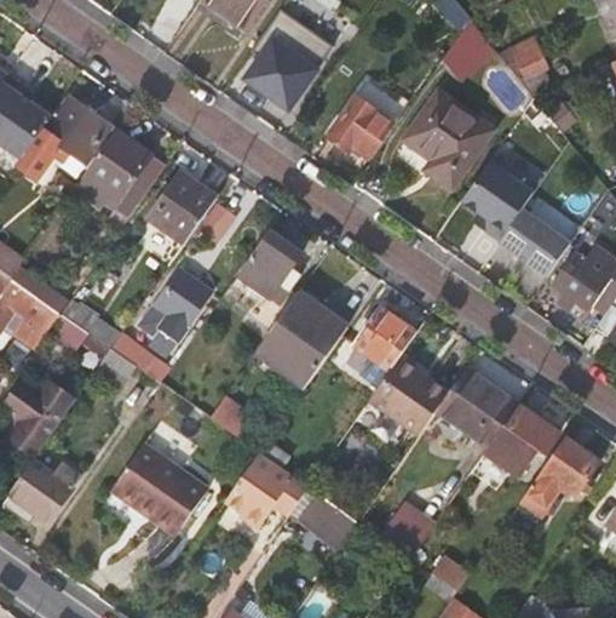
[(199,0),(196,5),(242,35),(247,27),(211,0),(199,0)]
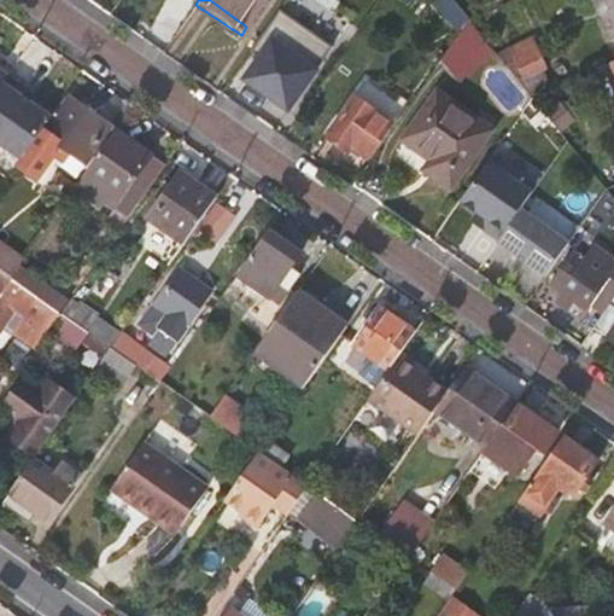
[(210,0),(246,27),(265,0),(210,0)]
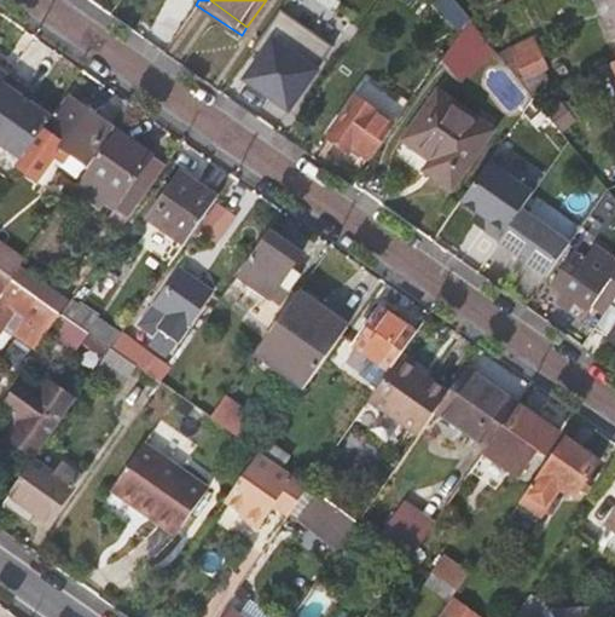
[(602,0),(614,29),(614,0),(602,0)]
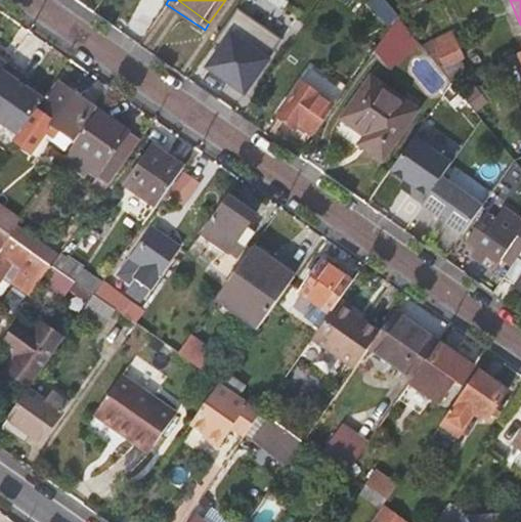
[(212,66),(249,90),(285,38),(248,12),(212,66)]
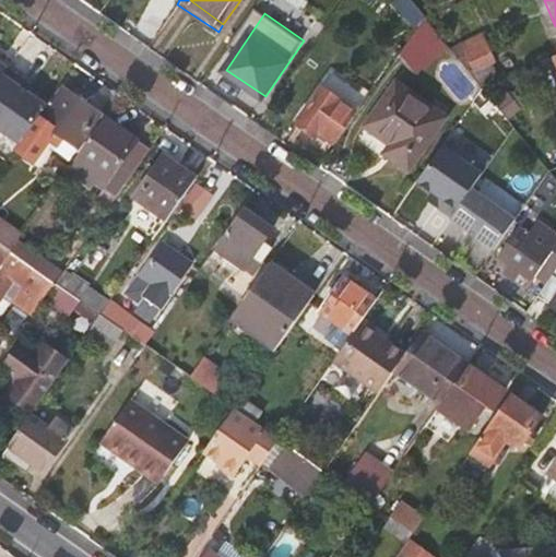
[(426,16),(402,50),(448,97),(469,69),(426,16)]
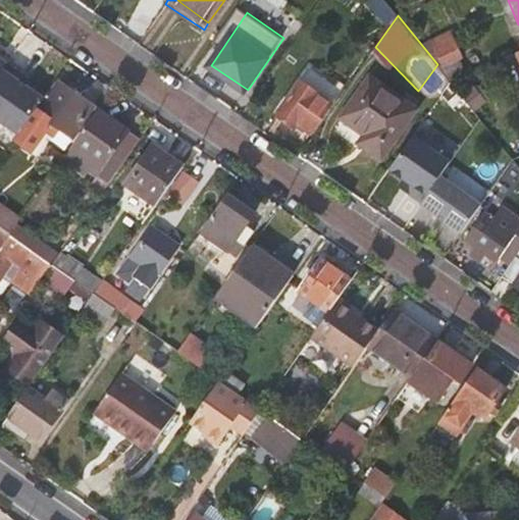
[(462,56),(451,32),(433,40),(444,64),(462,56)]
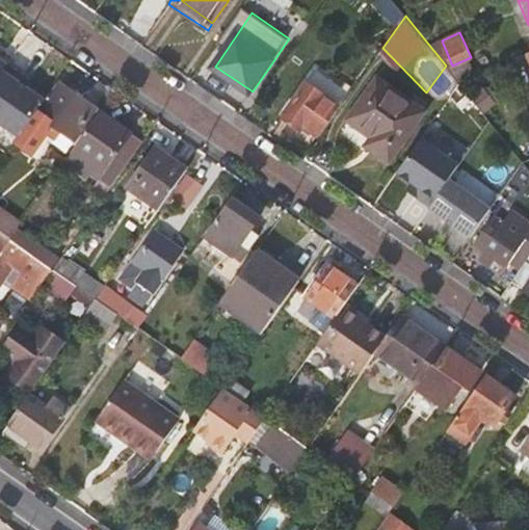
[(19,76),(4,65),(4,67),(0,72),(0,125),(18,137),(31,116),(34,113),(43,101),(16,81),(19,76)]
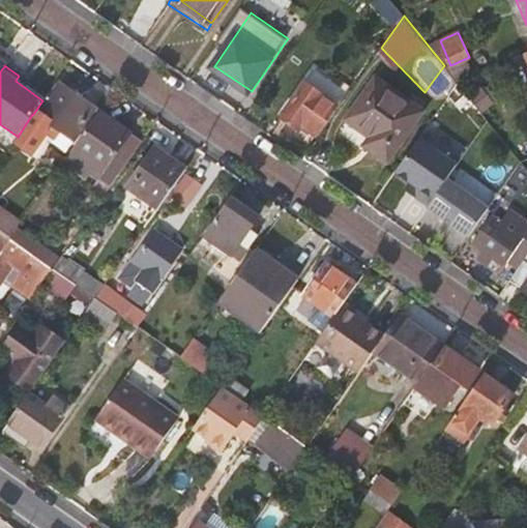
[(472,70),(474,76),(482,72),(479,66),(472,70)]
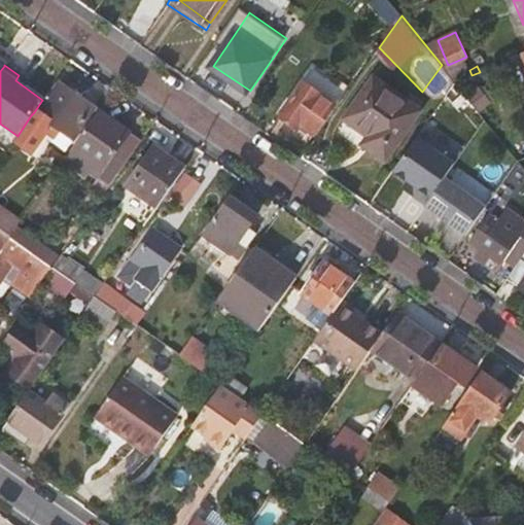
[(498,69),(486,75),(491,88),(504,81),(498,69)]
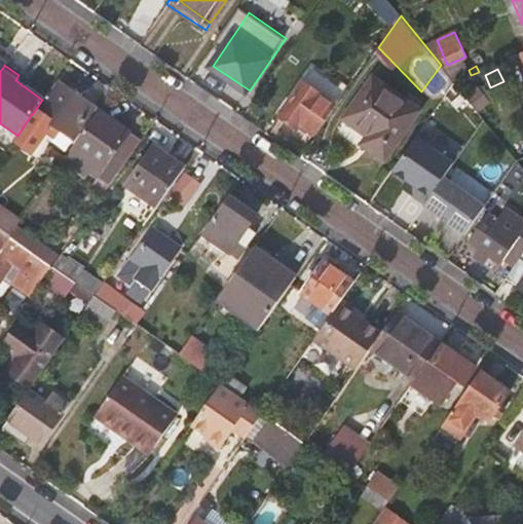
[(345,116),(367,132),(375,137),(369,147),(384,157),(420,107),(374,75),(345,116)]
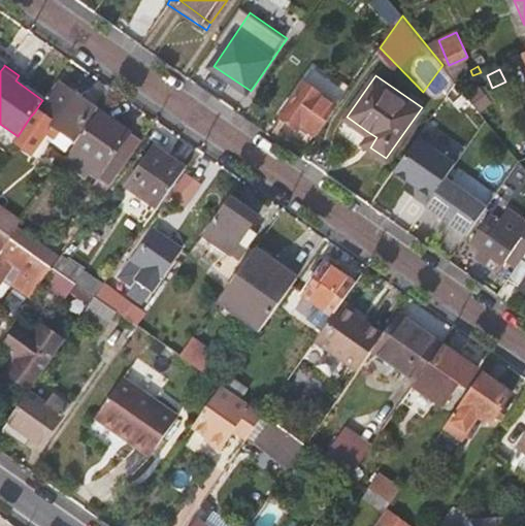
[(335,104),(303,83),(281,116),(299,128),(302,123),(315,133),(335,104)]
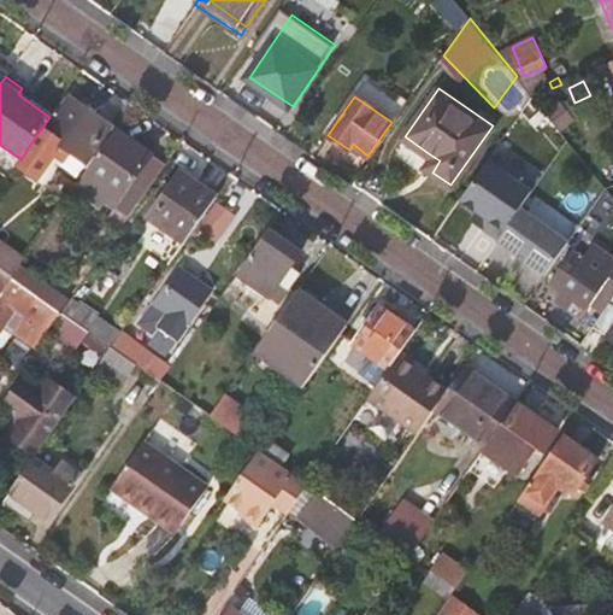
[(42,134),(40,132),(36,135),(21,159),(0,187),(0,192),(18,204),(48,160),(59,146),(80,159),(83,162),(108,127),(68,98),(42,134)]
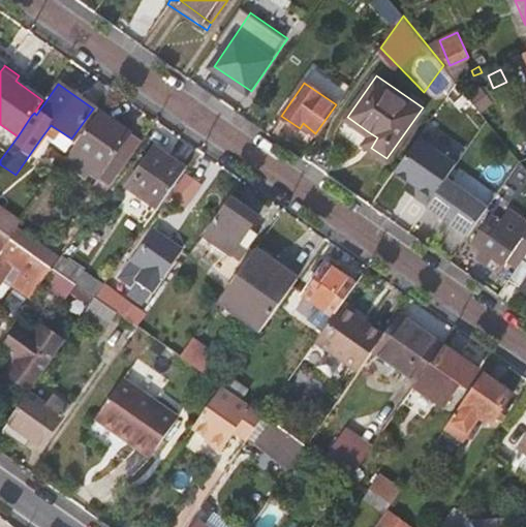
[(119,173),(142,141),(99,111),(74,146),(102,166),(104,163),(119,173)]
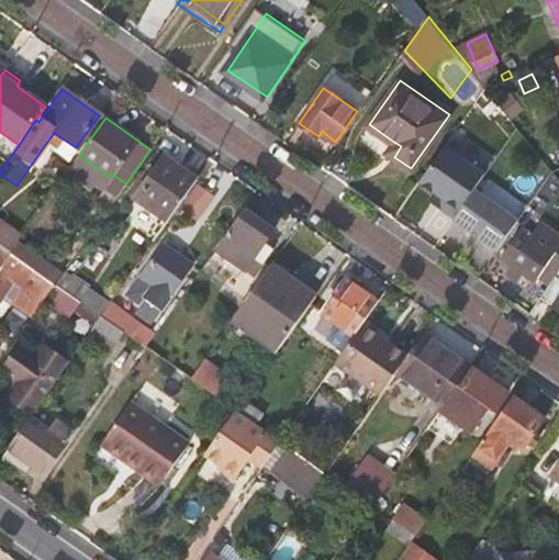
[(62,158),(73,145),(54,133),(44,146),(62,158)]
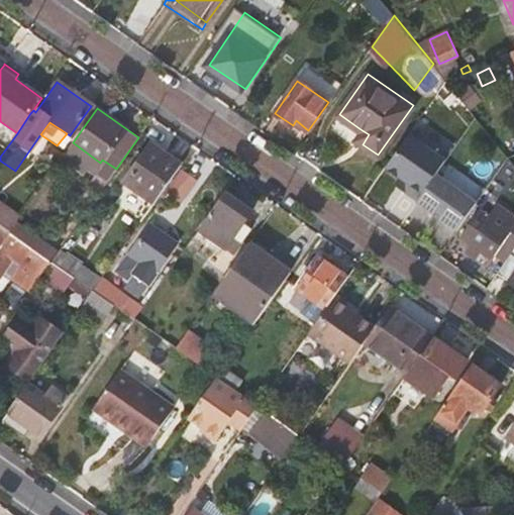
[(369,134),(361,129),(354,138),(363,144),(369,134)]
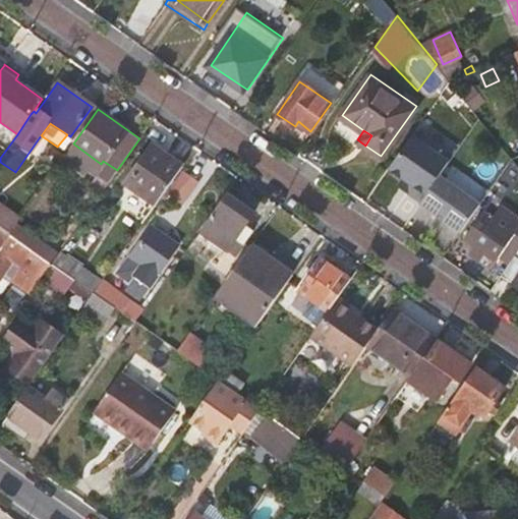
[(156,202),(183,163),(153,141),(125,179),(156,202)]
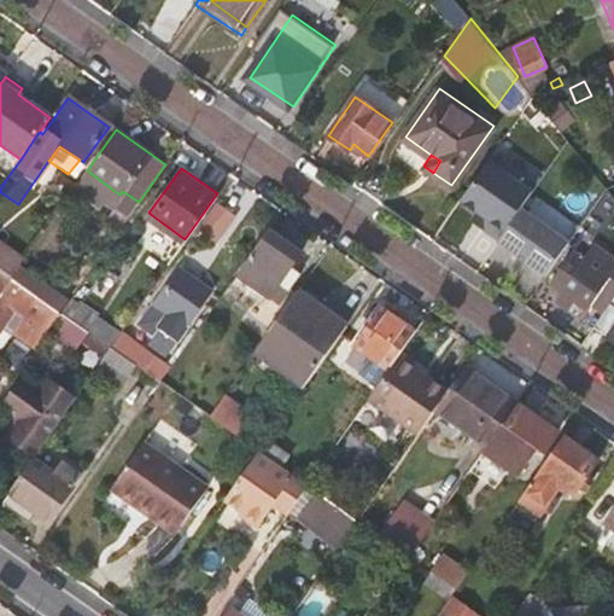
[(537,263),(561,230),(496,182),(479,208),(509,231),(503,239),(537,263)]
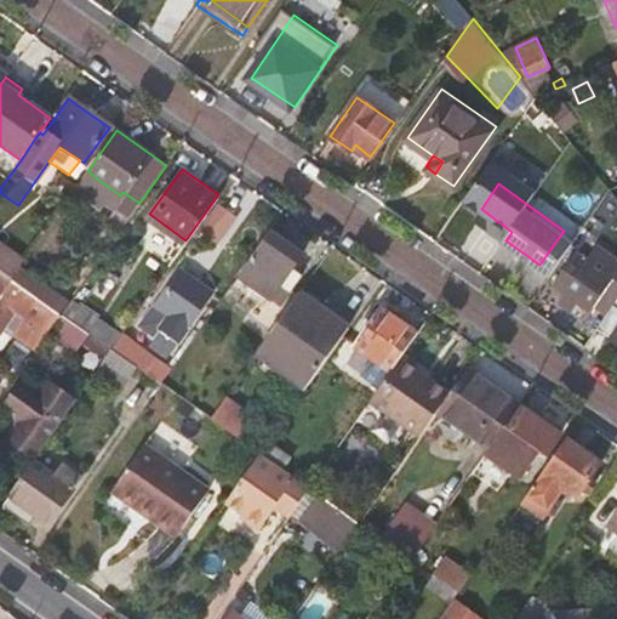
[(0,205),(12,214),(18,205),(0,193),(0,205)]
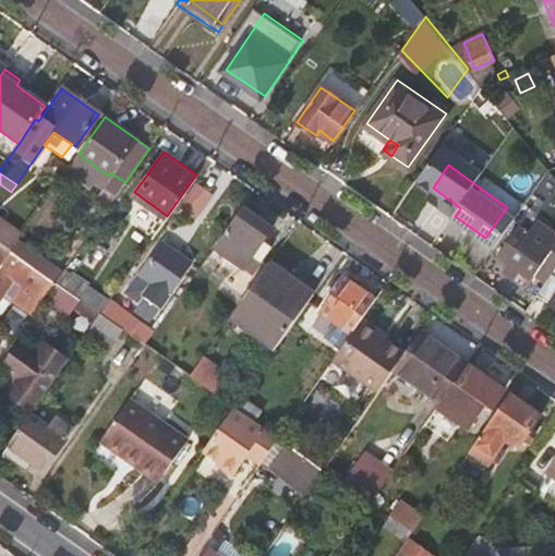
[(240,205),(212,246),(240,267),(249,255),(256,262),(267,248),(260,241),(269,227),(240,205)]
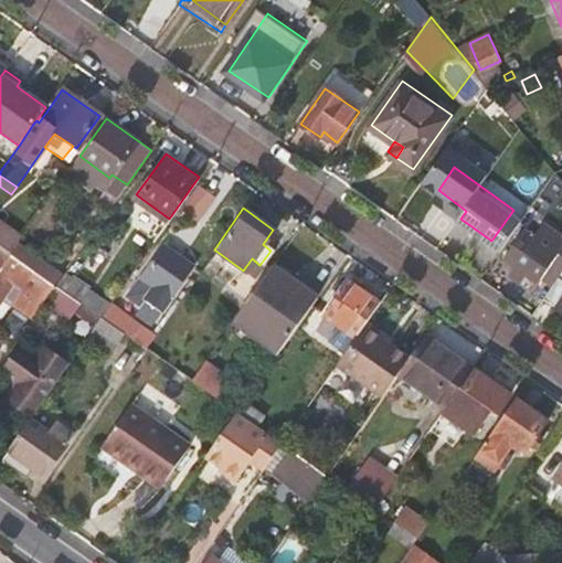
[(537,280),(555,252),(523,229),(504,256),(517,266),(513,271),(520,276),(523,272),(537,280)]
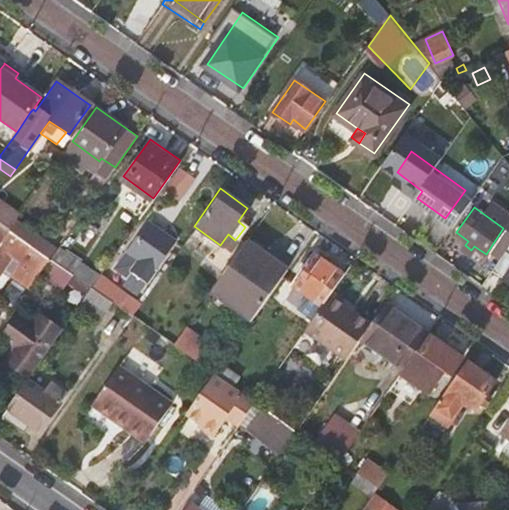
[(174,238),(148,220),(128,247),(143,257),(134,269),(145,278),(174,238)]
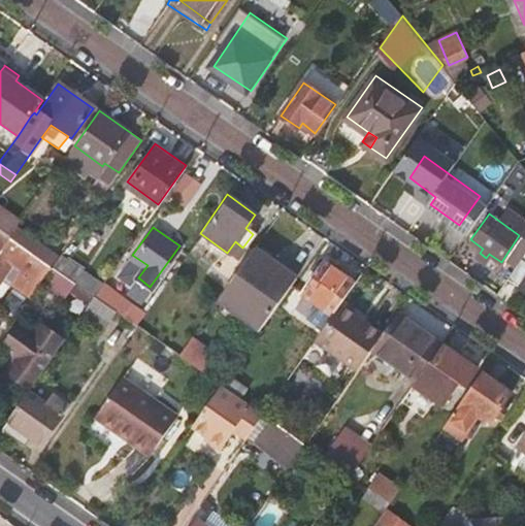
[(20,292),(29,299),(42,281),(52,267),(9,237),(0,251),(0,255),(19,268),(13,276),(25,285),(20,292)]
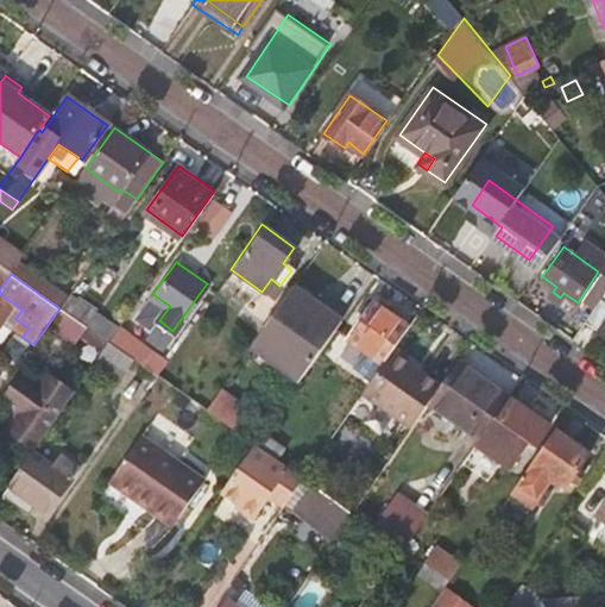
[(279,286),(271,279),(262,292),(270,299),(279,286)]
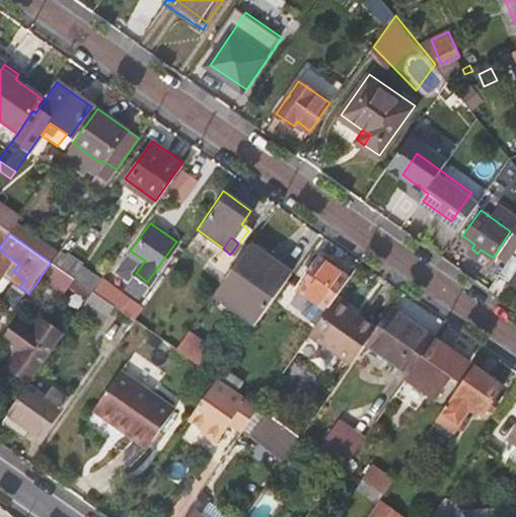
[(233,303),(258,319),(292,270),(250,241),(232,269),(236,271),(218,297),(231,306),(233,303)]
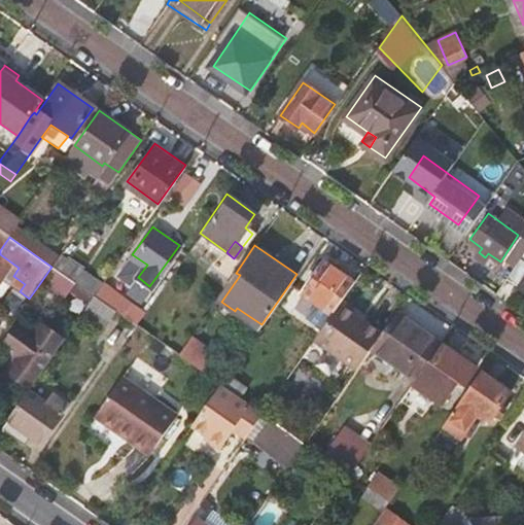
[(73,281),(94,295),(102,283),(61,254),(51,267),(73,281)]
